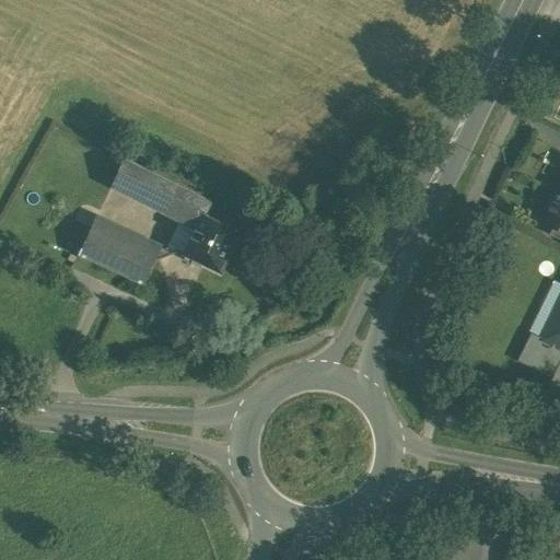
[(208,206),(121,163),(113,184),(197,226),(202,218),(208,206)]
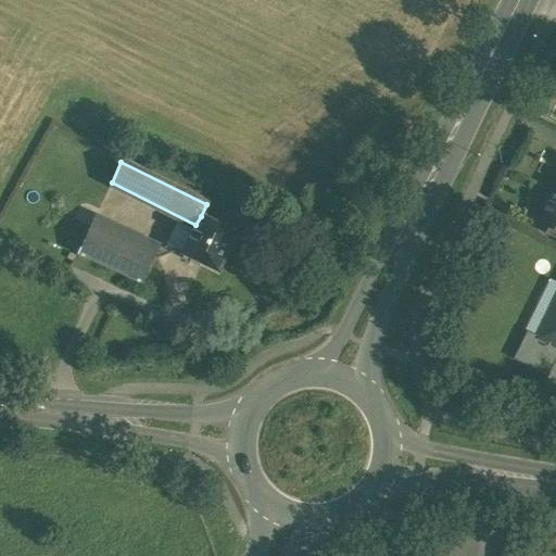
[(555,192),(553,191),(538,222),(555,230),(555,192)]
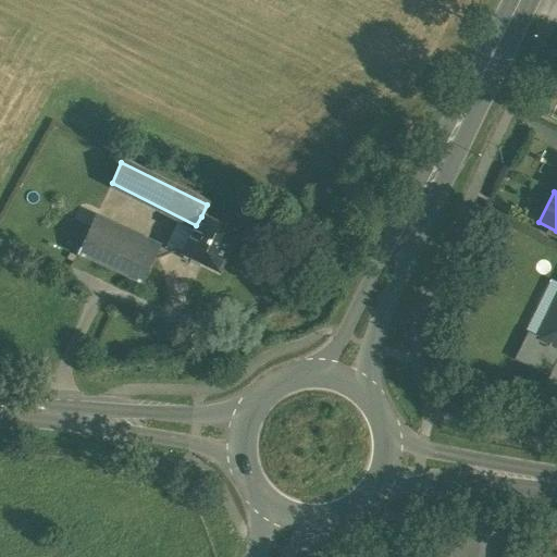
[(201,217),(196,225),(181,256),(218,274),(237,235),(201,217)]
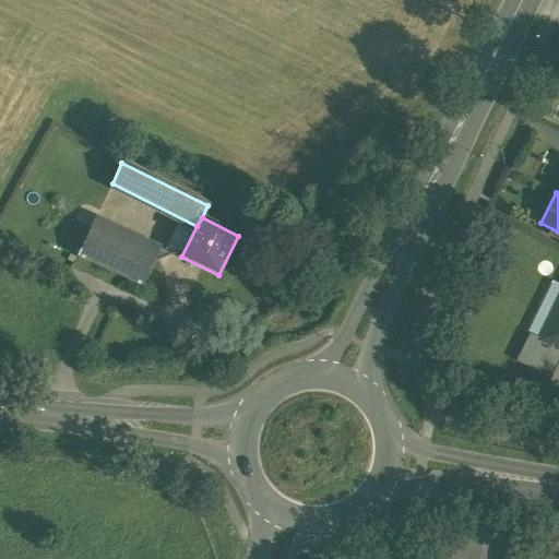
[(155,261),(90,230),(78,257),(143,286),(155,261)]
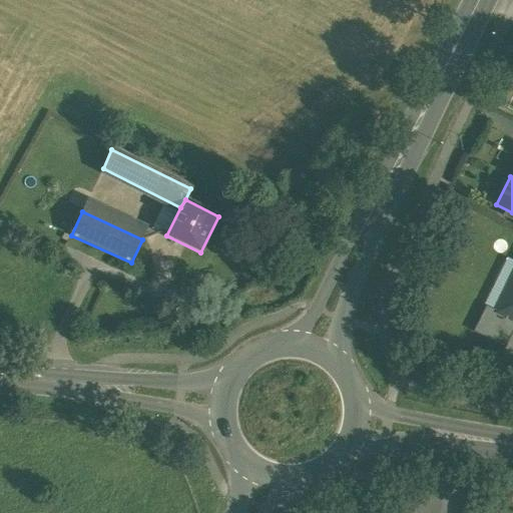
[(512,275),(496,313),(512,320),(512,275)]
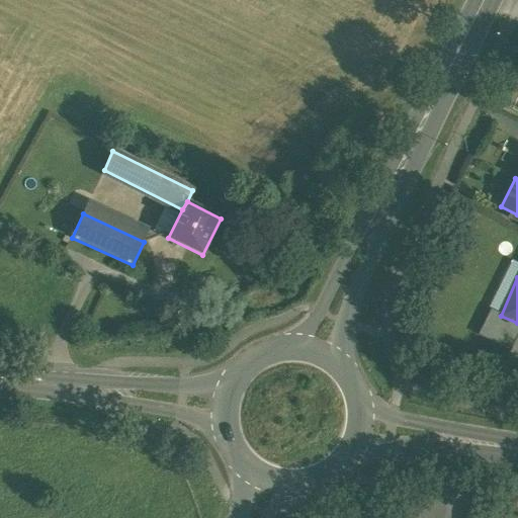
[(517,323),(501,316),(491,311),(479,336),(510,350),(517,333),(517,323)]
